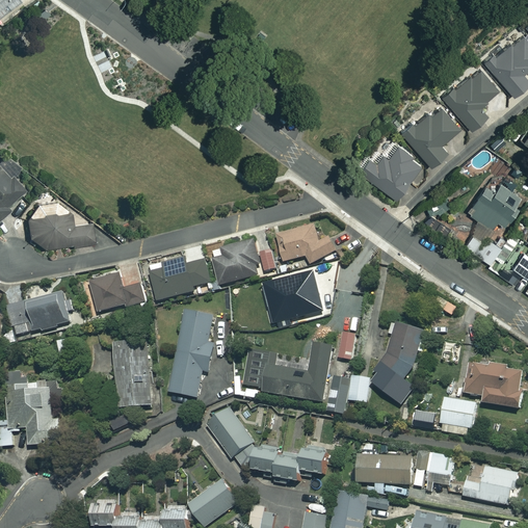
[(0,0),(0,8),(10,0),(0,0)]
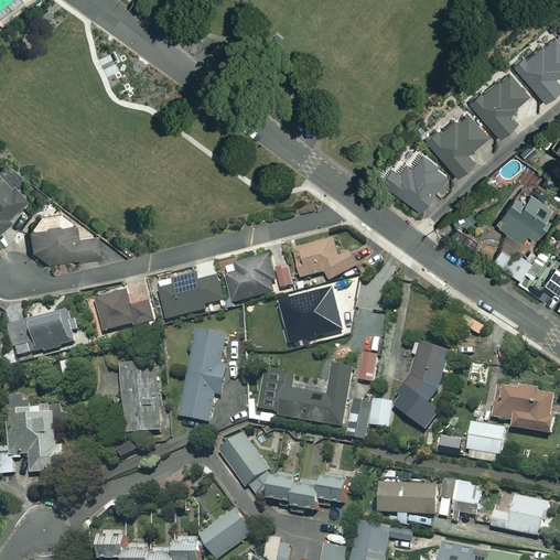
[(559,66),(559,44),(551,34),(529,52),(528,50),(512,63),(541,98),(558,84),(550,75),(559,66)]
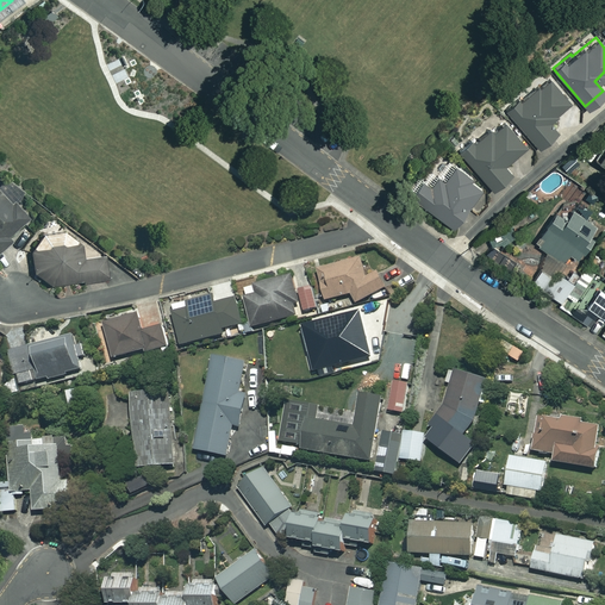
[(566,100),(544,74),(504,108),(535,145),(554,129),(544,118),(566,100)]
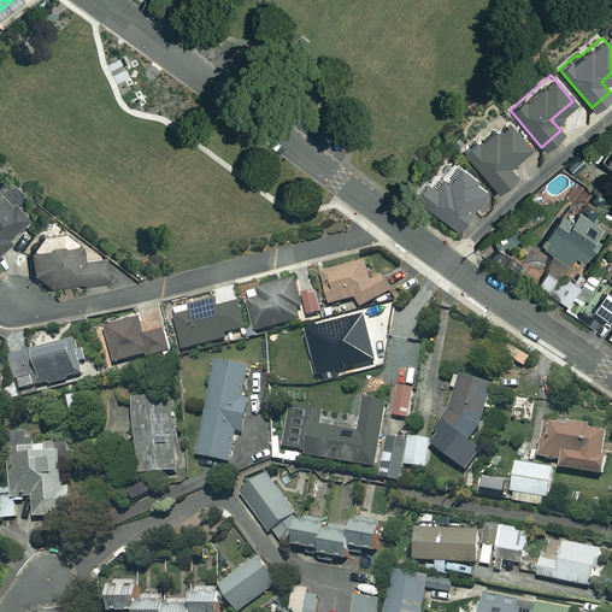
[(528,145),(504,117),(476,142),(472,137),(460,148),(495,189),(515,172),(506,164),(528,145)]
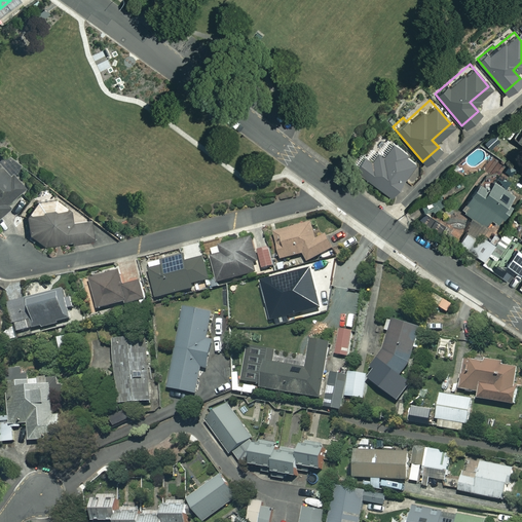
[(521,123),(513,136),(521,142),(521,123)]
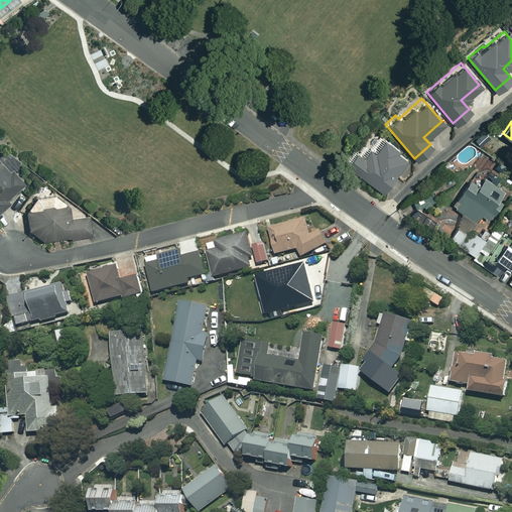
[(406,157),(381,137),(371,150),(366,147),(360,155),(354,151),(345,162),(380,189),(406,157)]
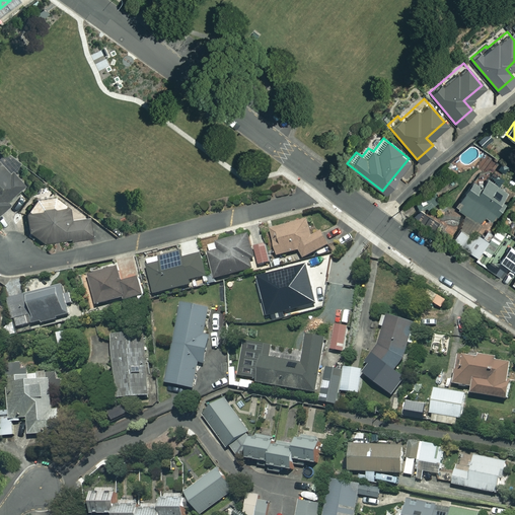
[(9,169),(6,172),(0,165),(0,207),(5,203),(2,201),(21,182),(9,169)]
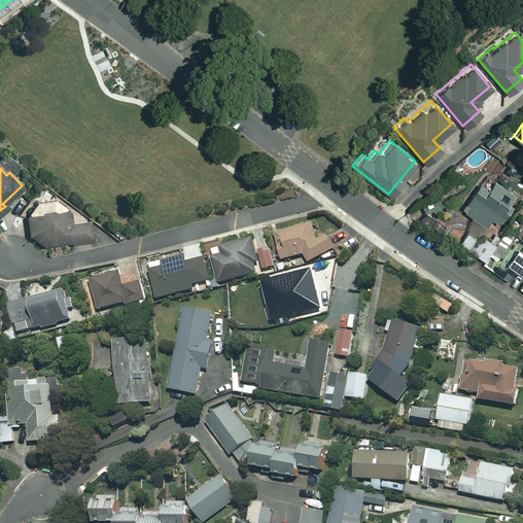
[(511,180),(498,170),(486,186),(478,180),(459,207),(482,224),(489,216),(497,222),(517,196),(506,186),(511,180)]
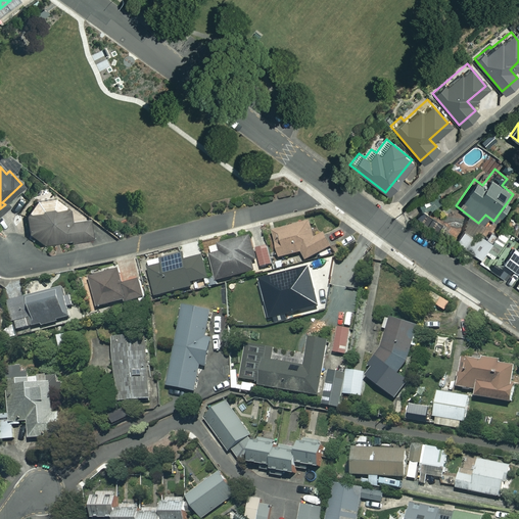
[(454,174),(435,188),(440,195),(459,181),(454,174)]
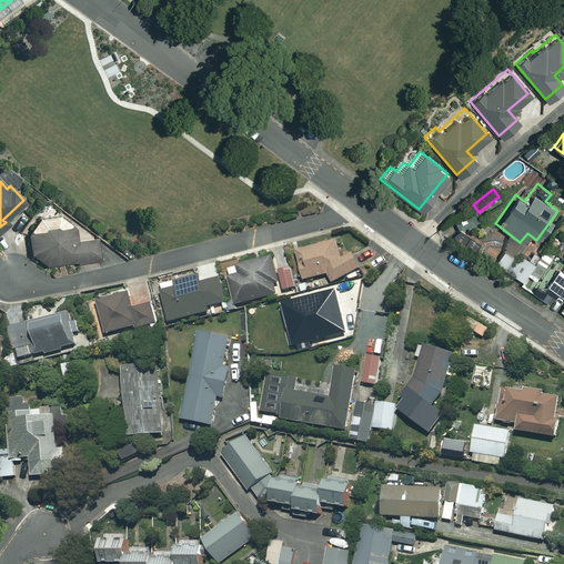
[(474,214),(469,204),(450,215),(455,224),(474,214)]
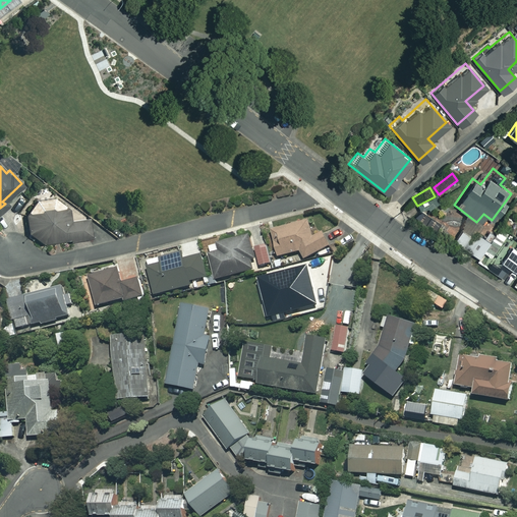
[(34,198),(23,213),(25,230),(41,241),(67,237),(67,240),(90,236),(87,217),(67,220),(65,206),(52,195),(34,198)]
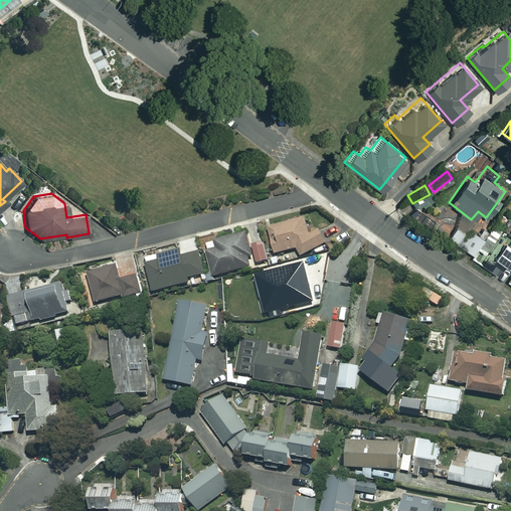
[(431,214),(414,204),(408,213),(426,223),(431,214)]
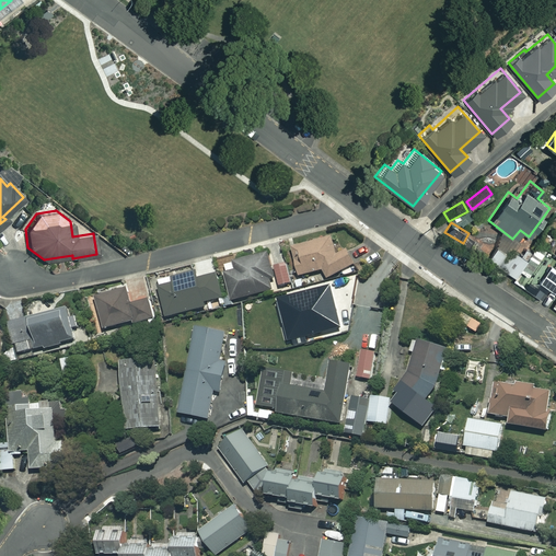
[(335,253),(331,235),(290,246),(298,276),(323,270),(324,276),(354,268),(348,250),(335,253)]
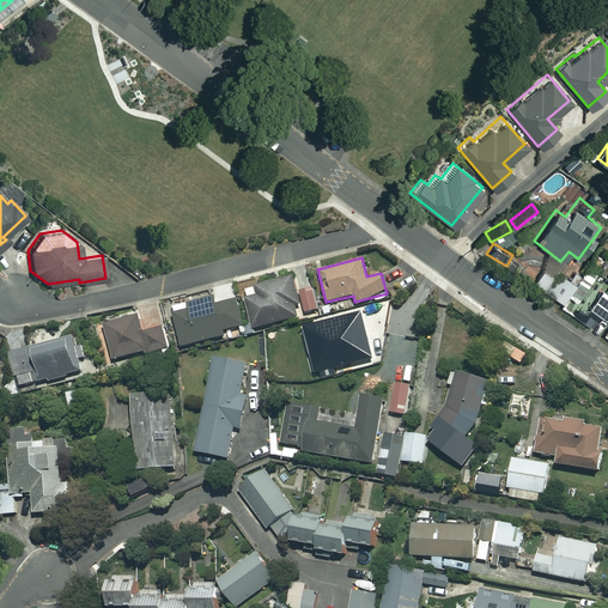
[(584,284),(591,273),(576,263),(572,271),(577,274),(575,279),(584,284)]
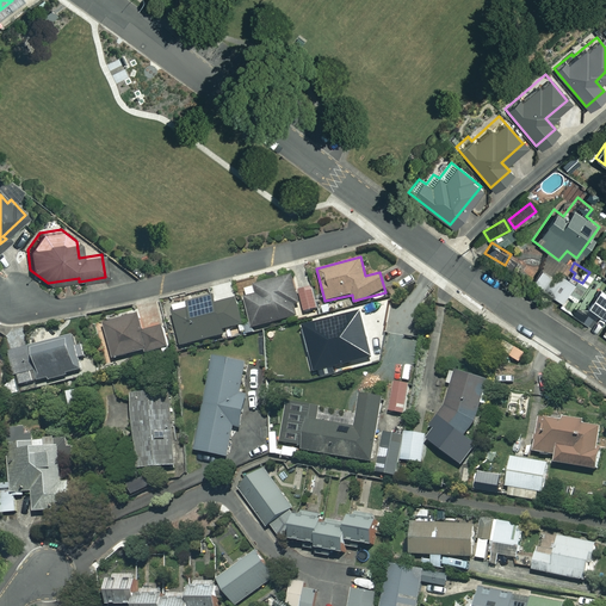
[(558,298),(572,279),(555,269),(550,273),(540,267),(531,280),(558,298)]
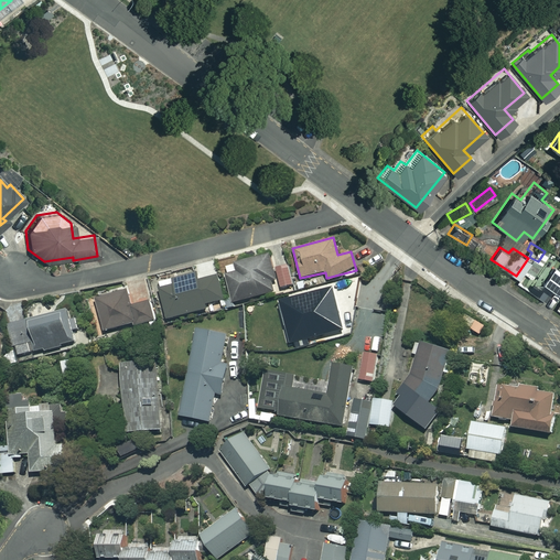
[(275,278),(267,250),(232,259),(234,268),(222,271),(228,294),(229,300),(230,300),(272,289),(269,279),(275,278)]
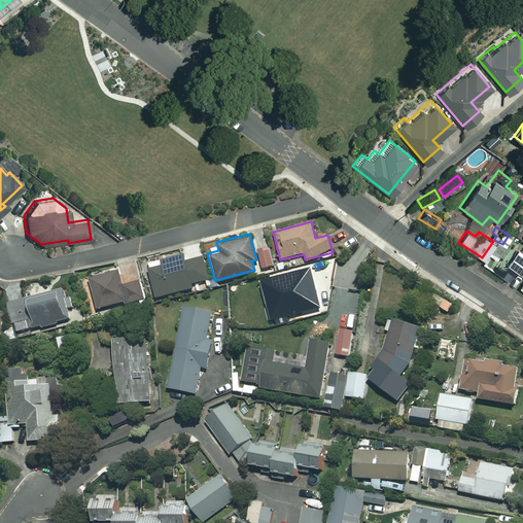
[(267,244),(255,247),(259,266),(272,263),(267,244)]
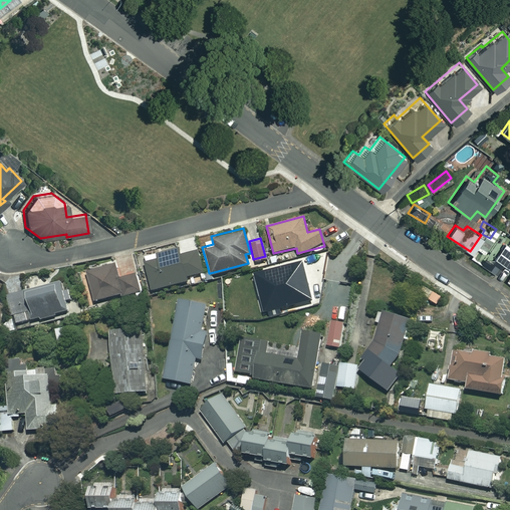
[(509,248),(509,242),(502,239),(493,258),(509,266),(509,250),(509,248)]
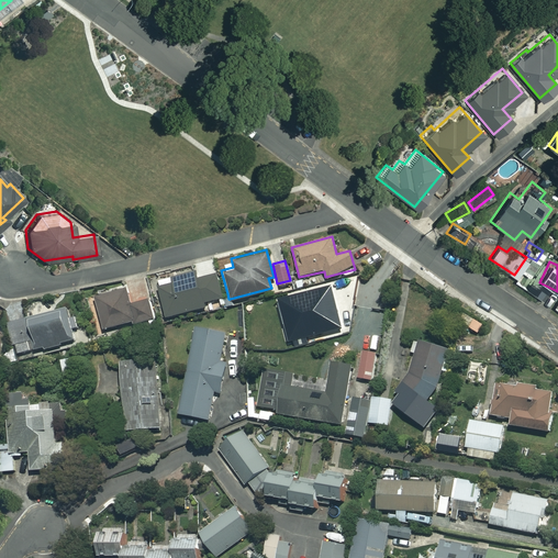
[(197,275),(194,268),(168,275),(170,280),(155,285),(163,315),(204,305),(203,300),(221,296),(214,270),(197,275)]
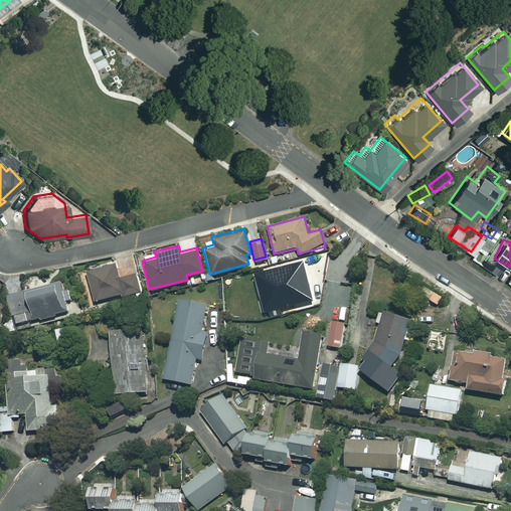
[(261,296),(264,308),(309,296),(307,285),(305,285),(303,279),(305,279),(300,261),(261,271),(267,294),(261,296)]
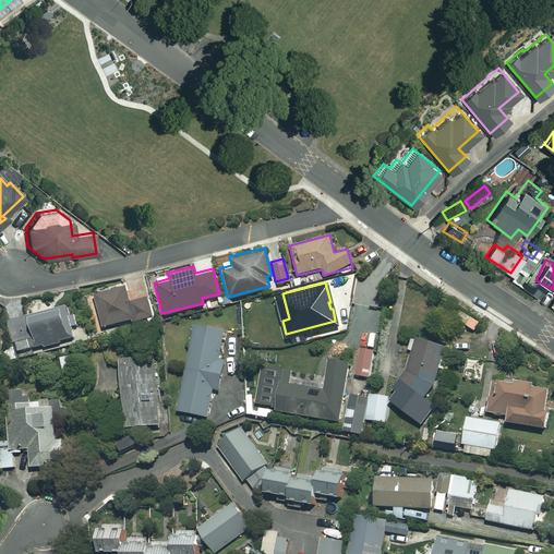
[(129,301),(125,287),(94,294),(101,325),(152,314),(147,297),(129,301)]
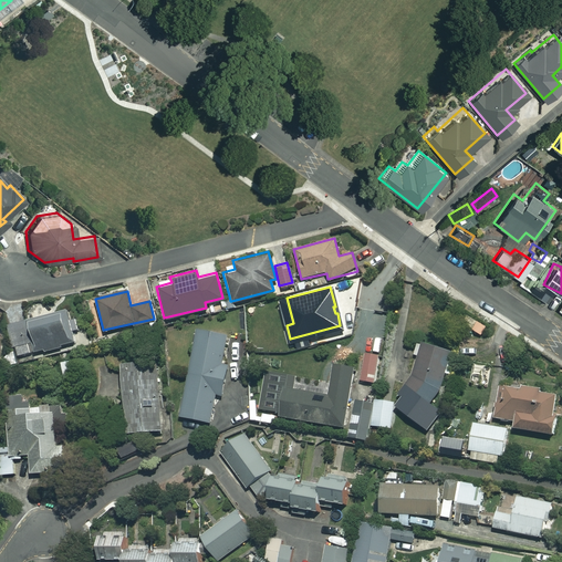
[(225,306),(232,304),(231,301),(230,301),(229,295),(222,298),(225,306)]
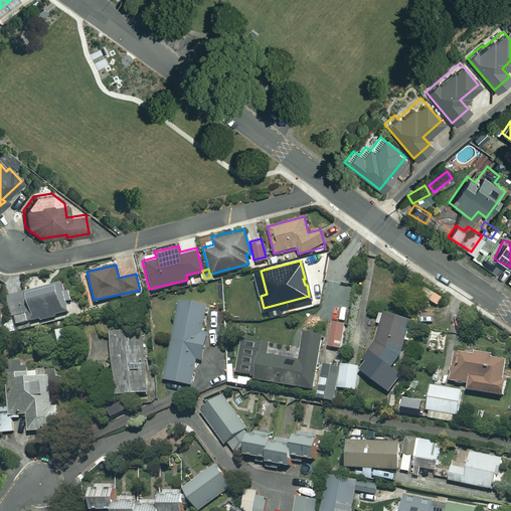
[(59,281),(25,291),(33,320),(67,310),(59,281)]
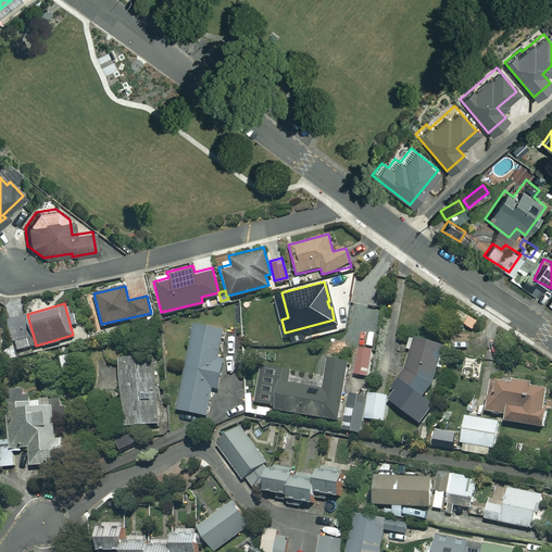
[(23,314),(7,318),(11,340),(15,339),(17,350),(30,347),(23,314)]
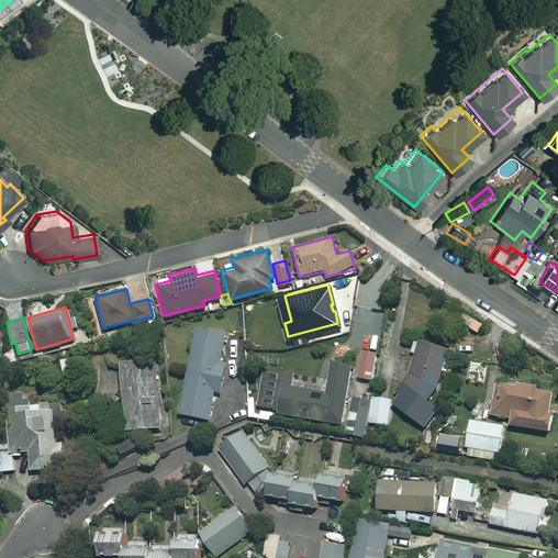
[(225,333),(194,326),(178,413),(208,420),(213,391),(220,392),(226,361),(220,360),(225,333)]
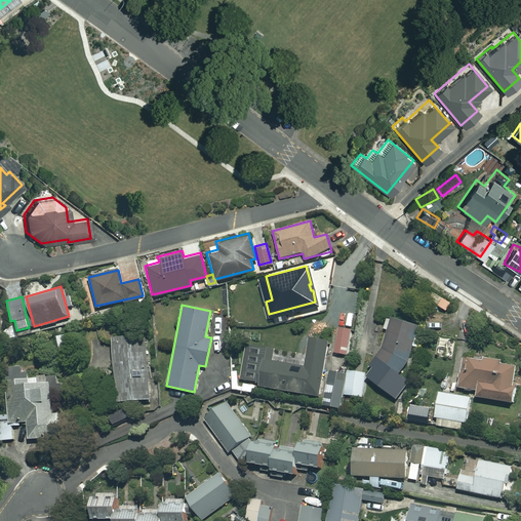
[(366,374),(394,398),(415,372),(407,365),(412,347),(417,348),(421,335),(415,334),(417,325),(386,316),(382,330),(386,331),(382,349),(367,365),(371,368),(366,374)]
